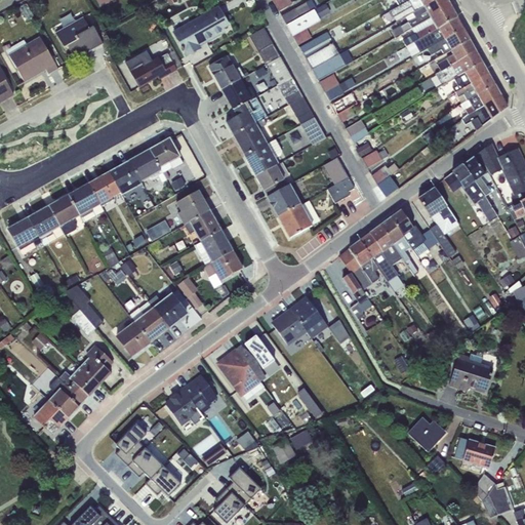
[(292,3),(290,0),(281,0),(275,4),(279,12),(292,3)]
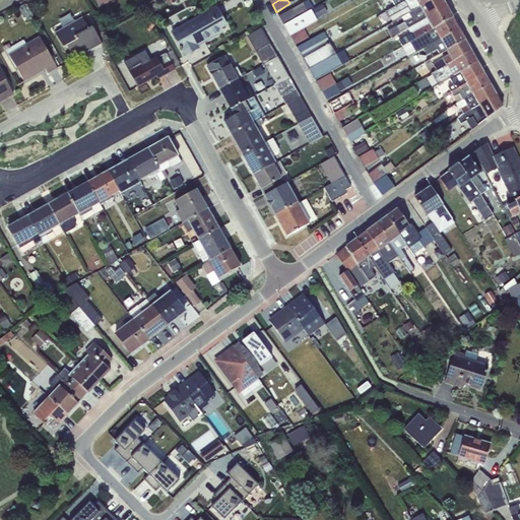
[(307,0),(278,16),(283,25),(313,8),(308,0),(307,0)]
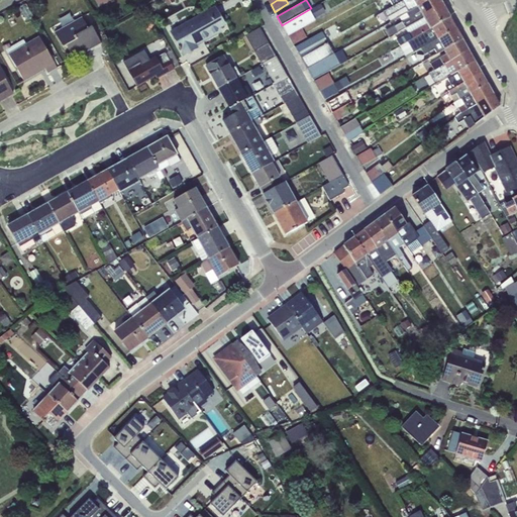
[(390,22),(400,17),(429,0),(403,0),(393,6),(383,11),(387,18),(388,17),(390,22)]
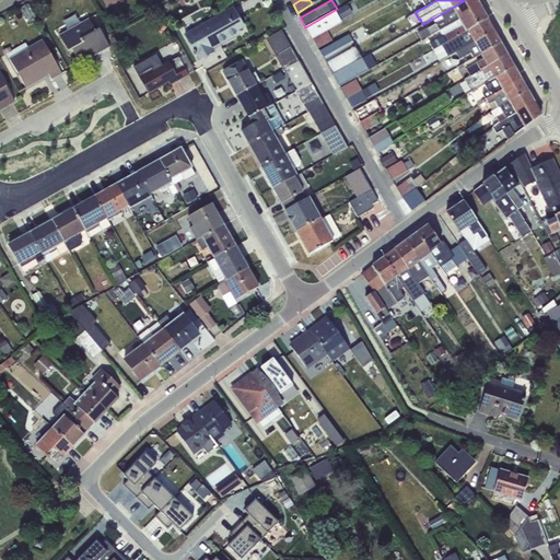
[(421,41),(440,31),(480,8),(476,0),(465,0),(433,19),(436,23),(418,34),(421,41)]
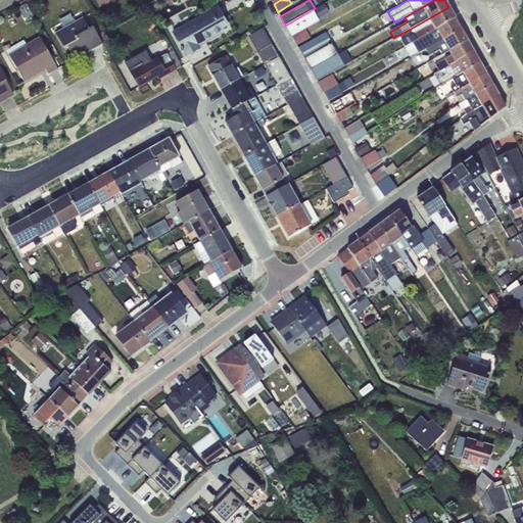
[(285,26),(292,37),(305,29),(320,20),(319,19),(329,12),(324,3),(315,8),(285,26)]
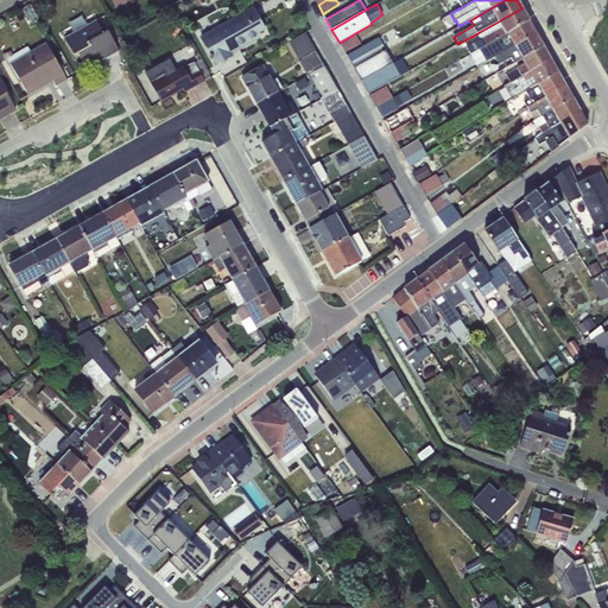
[(31,5),(23,8),(32,24),(39,20),(31,5)]
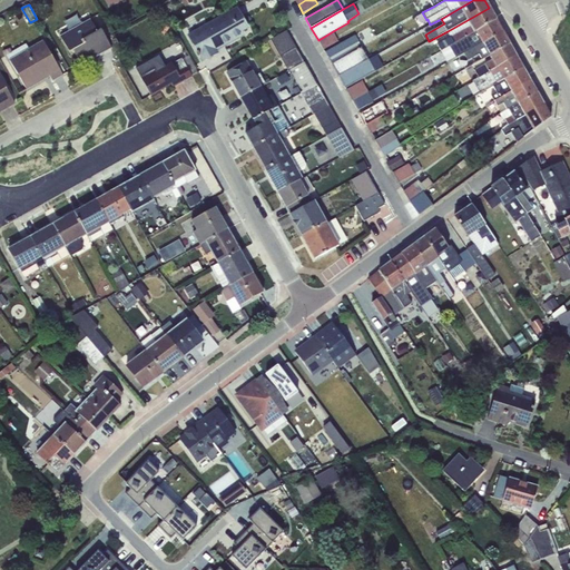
[(248,27),(237,8),(188,36),(203,61),(217,53),(216,50),(244,35),(242,31),(248,27)]
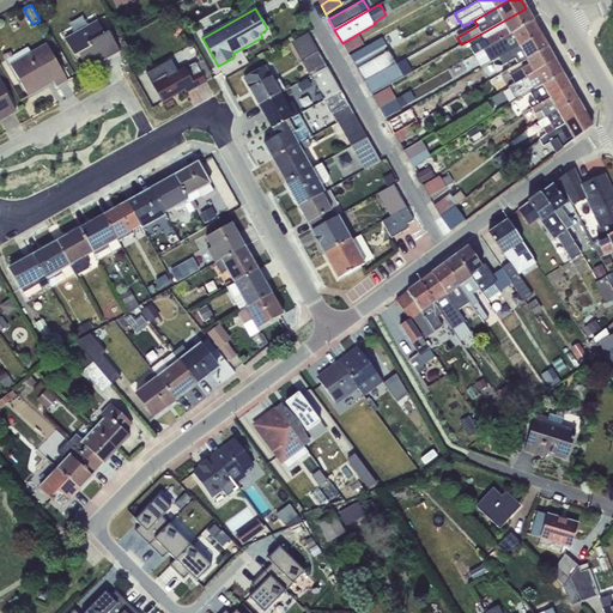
[(474,54),(534,20),(526,8),(481,34),(484,38),(469,47),(474,54)]
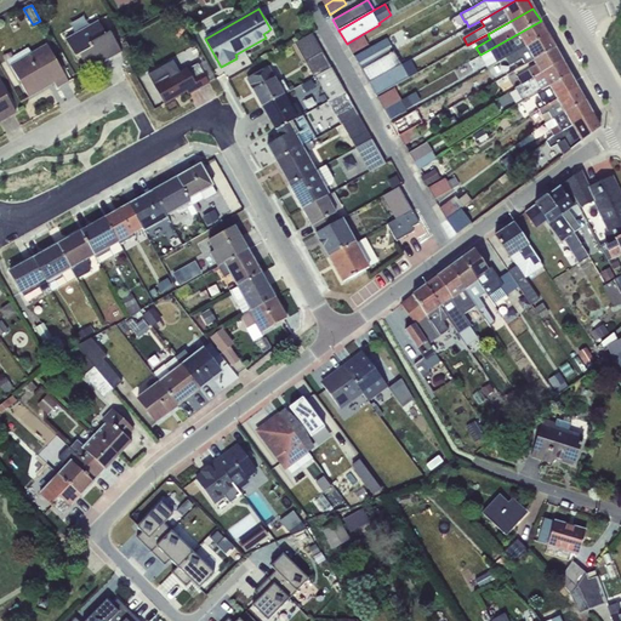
[(98,21),(66,39),(75,57),(79,55),(87,69),(108,57),(109,60),(123,52),(110,32),(107,34),(98,21)]
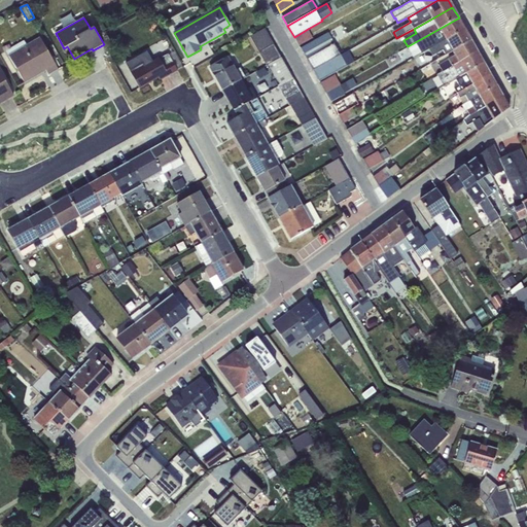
[(429,49),(465,29),(459,18),(408,46),(414,58),(429,49)]
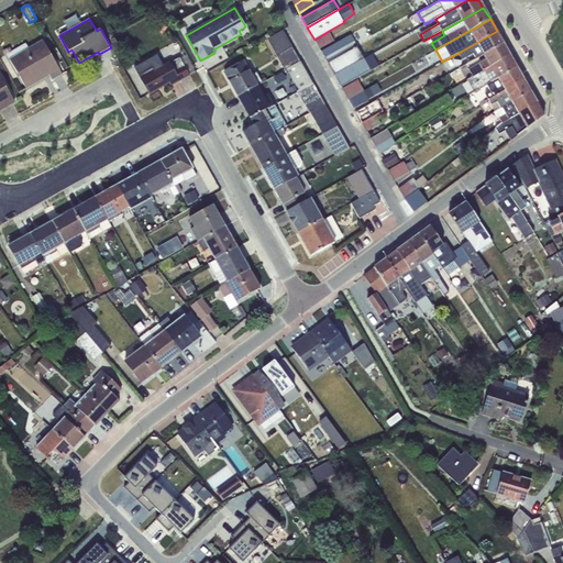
[(156,21),(152,30),(163,35),(167,28),(156,21)]
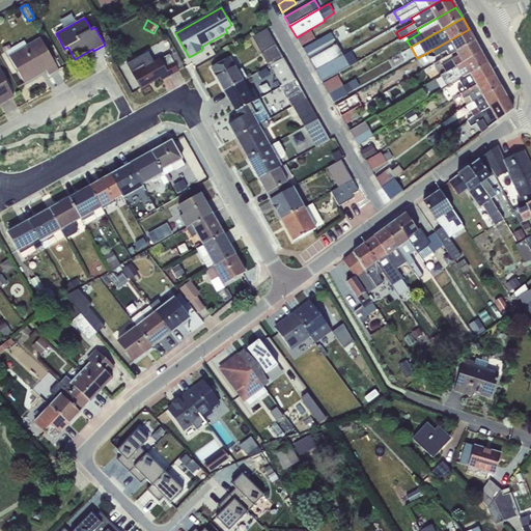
[(267,29),(252,36),(269,66),(271,65),(283,58),(267,29)]
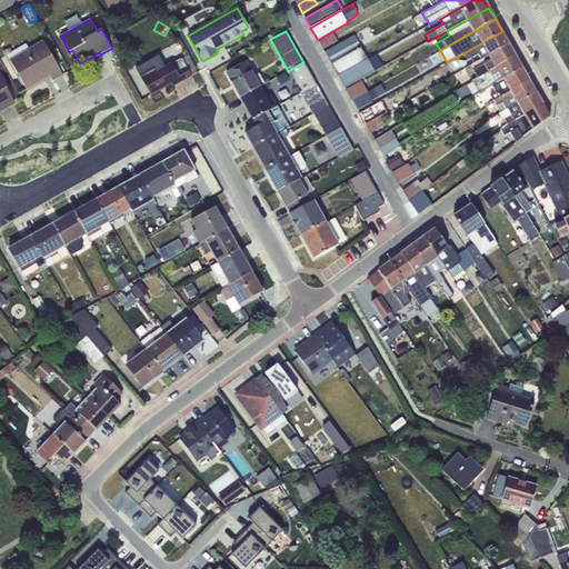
[(318,40),(323,50),(338,41),(332,31),(318,40)]
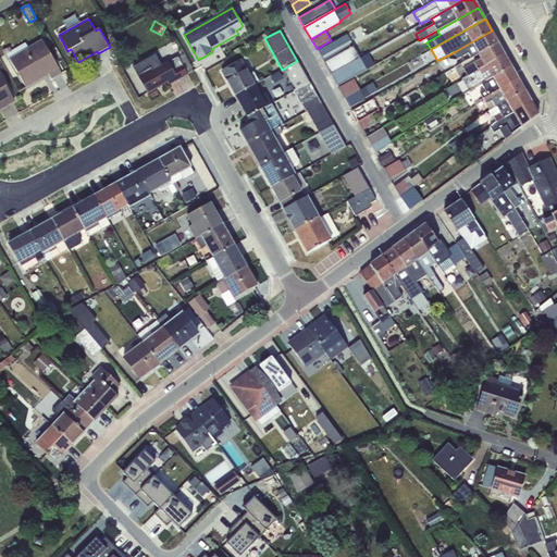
[(478,54),(498,42),(492,31),(454,52),(458,59),(468,52),(471,58),(478,54)]
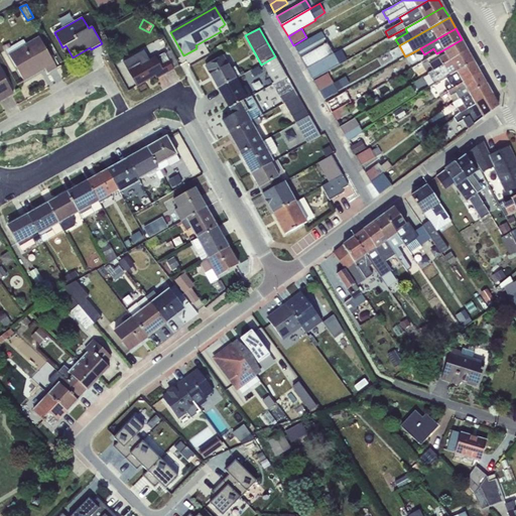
[(294,47),(300,58),(328,43),(321,31),(294,47)]
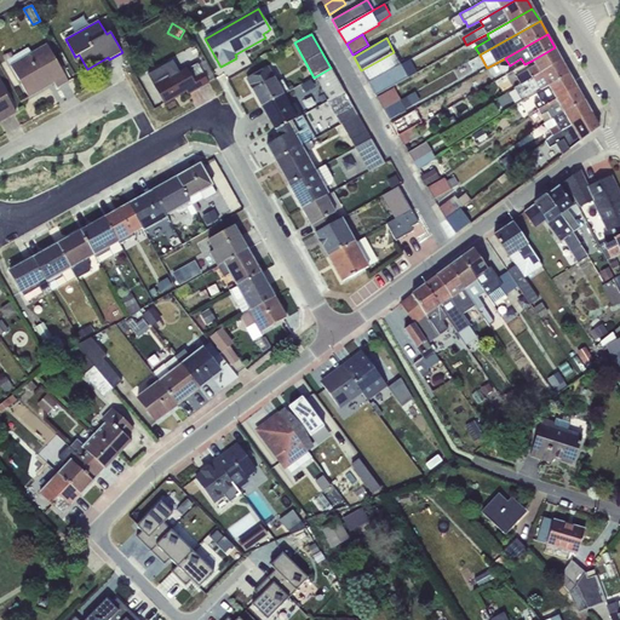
[(28,47),(7,59),(29,98),(55,84),(57,89),(69,81),(47,44),(32,52),(28,47)]
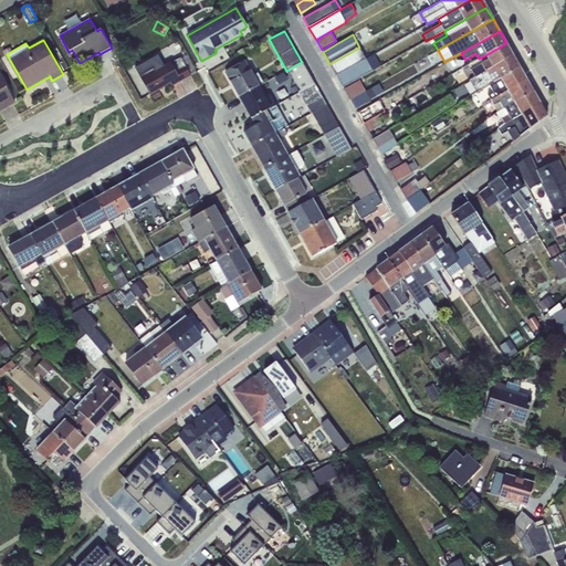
[(475,75),(513,55),(506,43),(485,55),(489,60),(472,70),(475,75)]
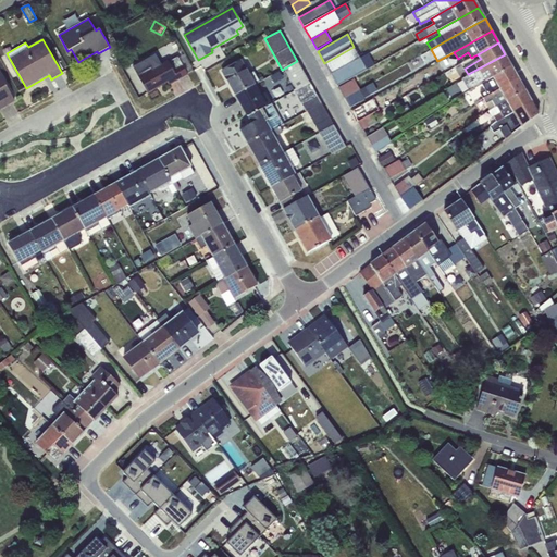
[(324,63),(331,75),(360,58),(354,47),(324,63)]
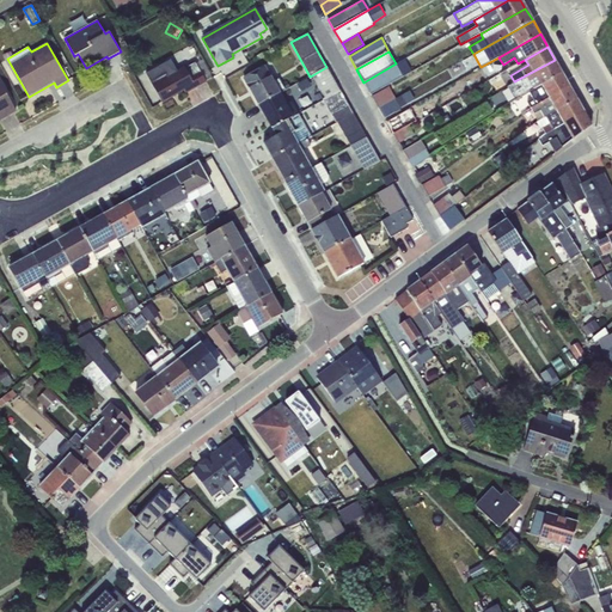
[(363,83),(371,95),(411,72),(404,59),(396,63),(363,83)]
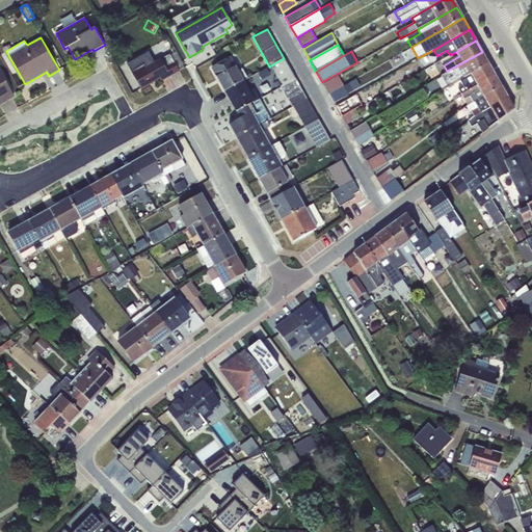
[(154,62),(149,52),(127,64),(140,89),(160,78),(161,81),(179,71),(169,54),(161,59),(160,58),(154,62)]
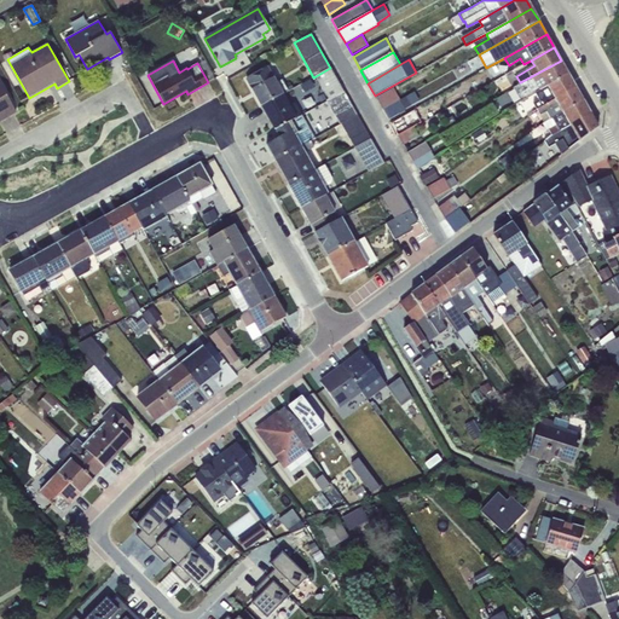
[(534,92),(568,74),(561,61),(520,82),(520,84),(513,87),(520,102),(536,93),(534,92)]
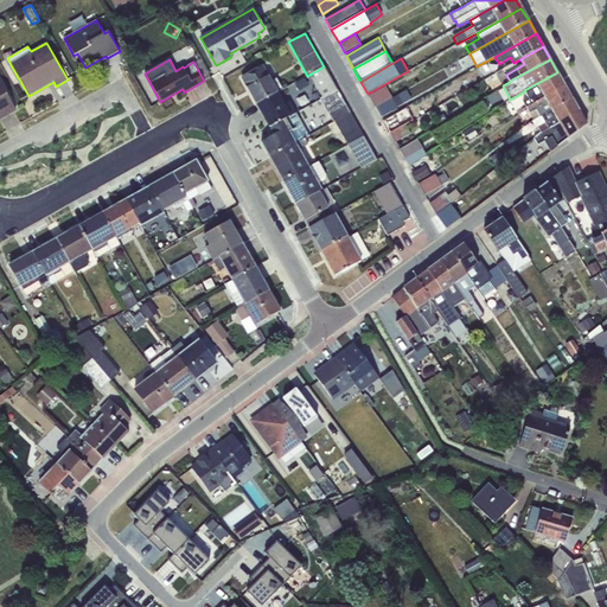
[(263,65),(242,78),(256,103),(279,91),(287,87),(286,84),(281,87),(276,78),(272,81),(263,65)]
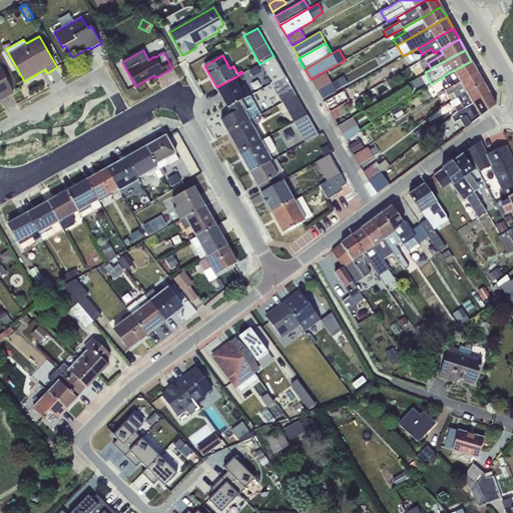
[(274,56),(262,63),(269,76),(282,69),(274,56)]
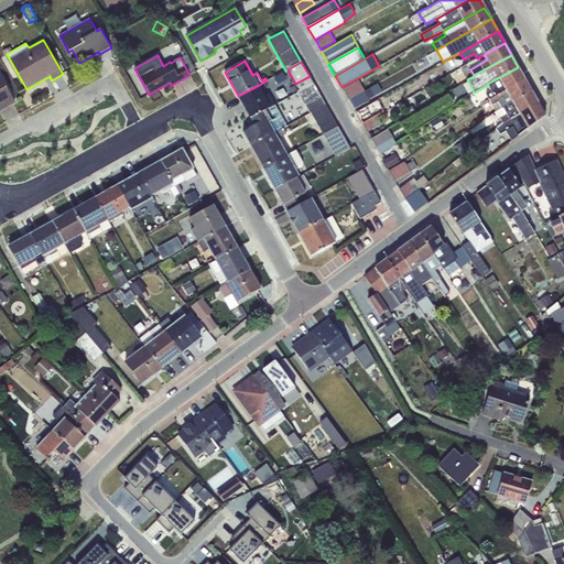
[(489,100),(524,79),(518,67),(487,84),(488,85),(491,90),(486,94),(489,100)]
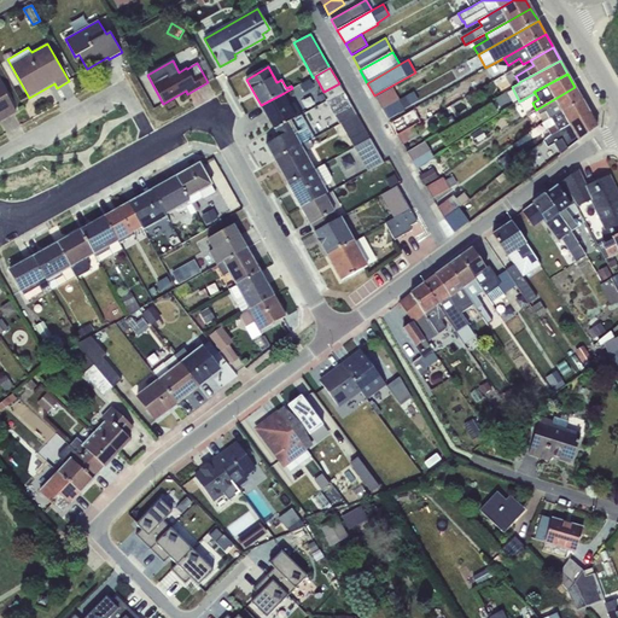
[(0,120),(16,111),(0,83),(0,120)]
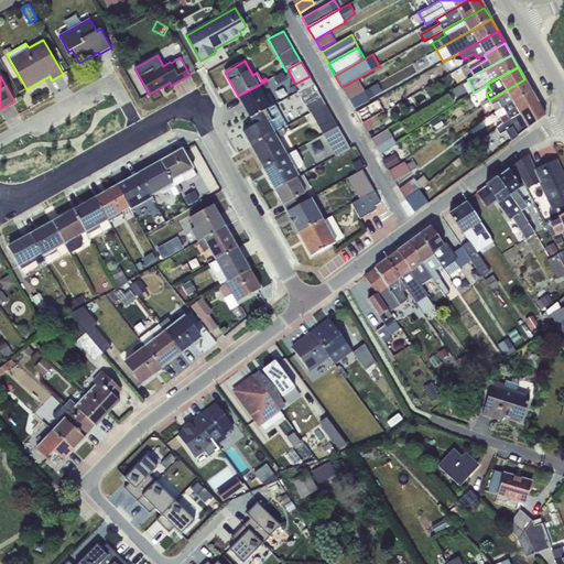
[(310,76),(295,84),(300,91),(313,84),(310,76)]
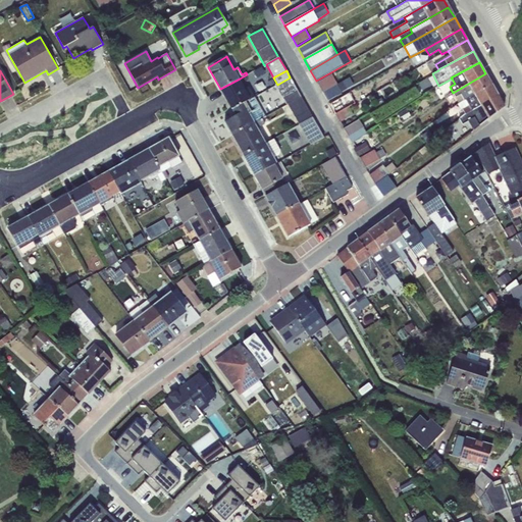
[(331,73),(317,83),(322,92),(337,84),(331,73)]
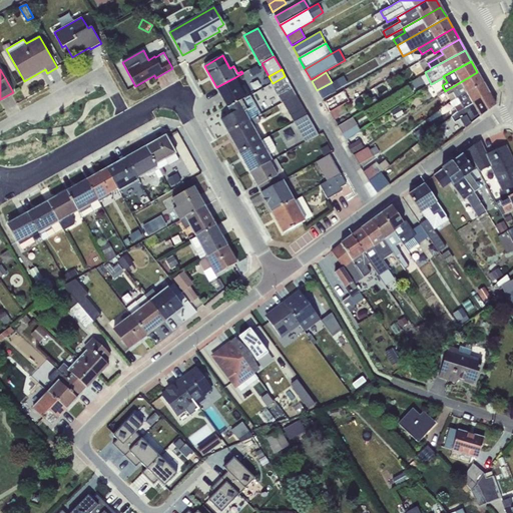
[(445,91),(451,102),(483,83),(477,72),(445,91)]
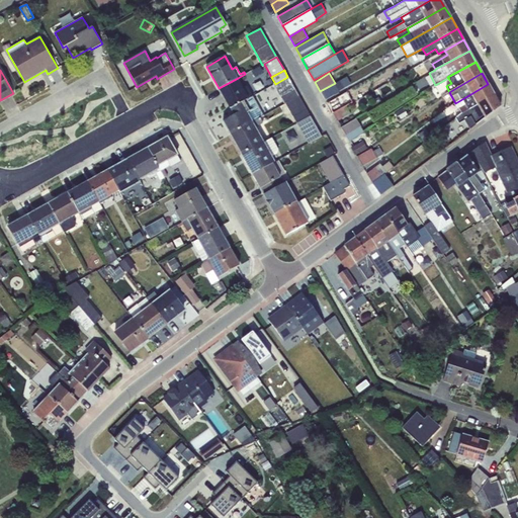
[(335,83),(320,91),(325,100),(339,92),(338,92),(351,84),(347,76),(335,83)]
